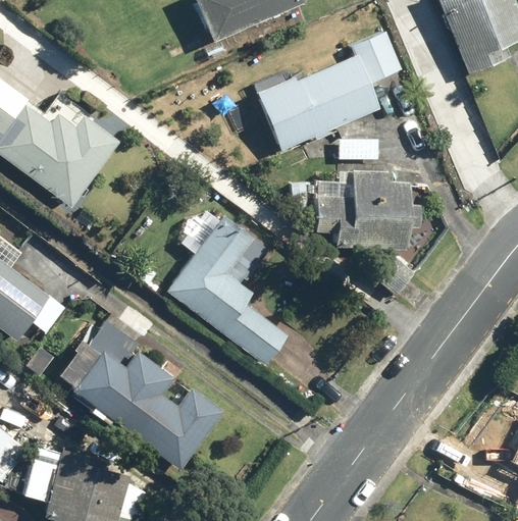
[(191,0),(211,43),(304,2),(303,0),(191,0)]
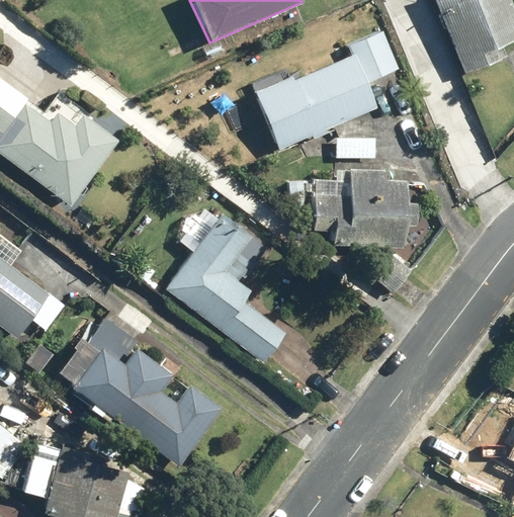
[(433,0),(465,74),(507,56),(503,47),(513,41),(513,9),(509,0),(433,0)]
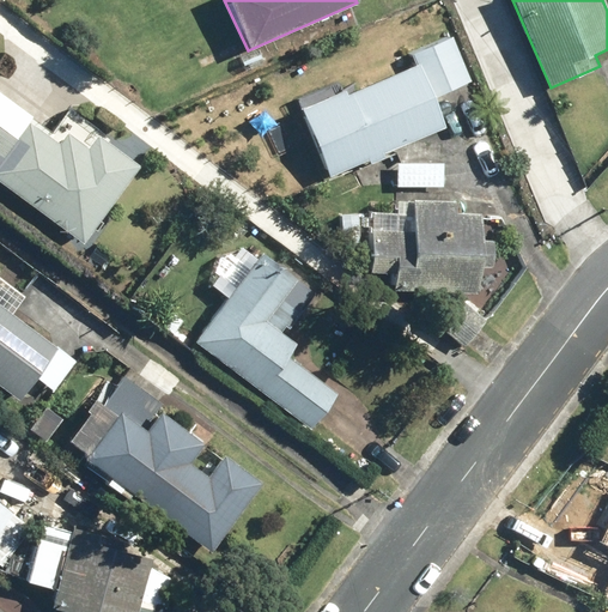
[(345,82),(301,101),(332,176),(449,127),(436,97),(475,80),(455,32),(413,49),(420,66),(351,95),(345,82)]
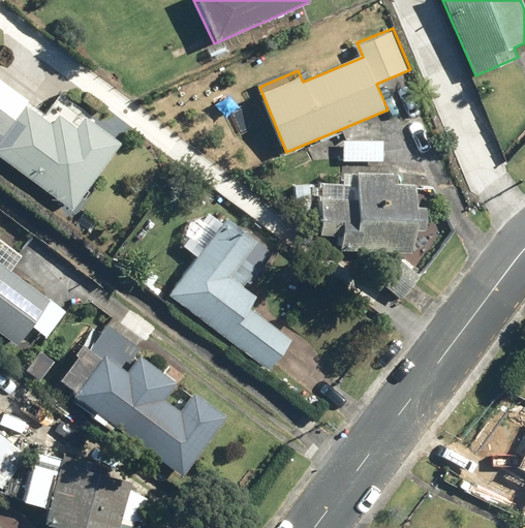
[(0,82),(0,159),(70,211),(120,144),(85,118),(78,127),(59,114),(54,122),(0,82)]
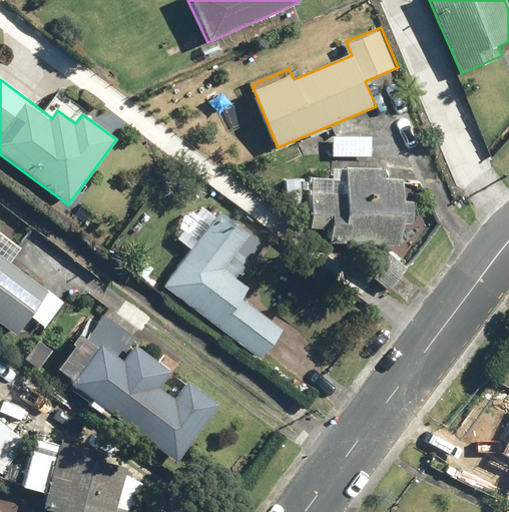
[(372,136),(332,134),(331,154),(372,155),(372,136)]
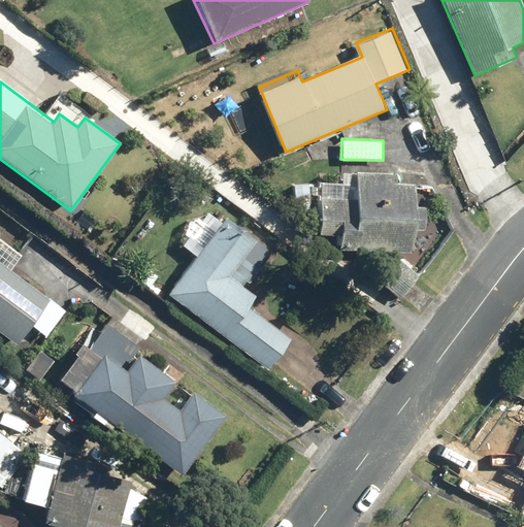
[(359,186),(325,184),(322,236),(341,237),(341,250),(415,253),(416,227),(430,228),(431,205),(419,204),(420,184),(397,183),(398,172),(359,170),(359,186)]
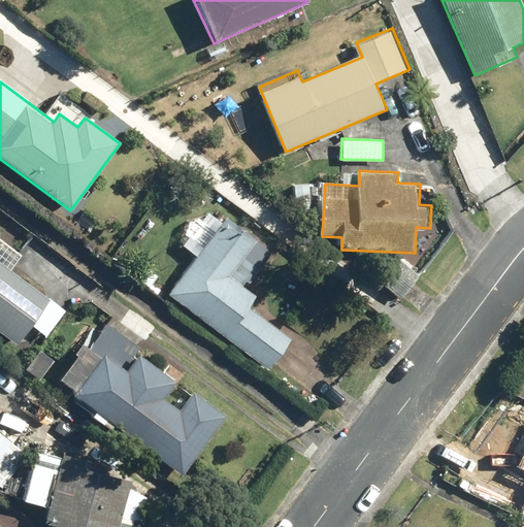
[(226,217),(168,295),(270,370),(293,339),(249,306),(257,295),(247,288),(273,252),(226,217)]
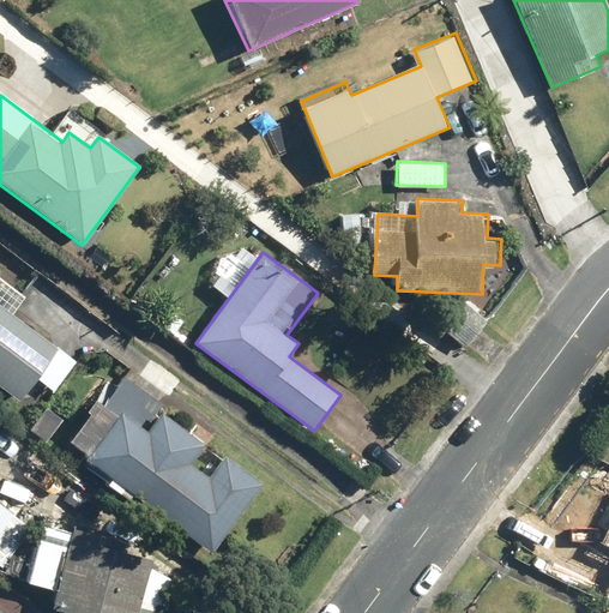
[(486,322),(453,296),(434,320),(466,347),(486,322)]
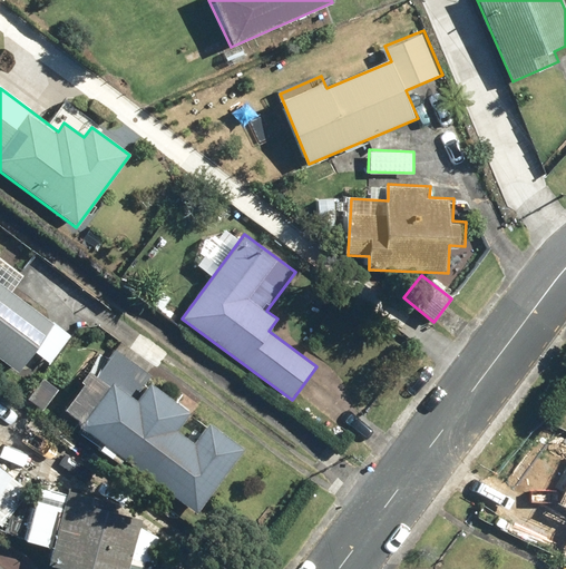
[(0,281),(0,362),(17,375),(56,324),(0,281)]
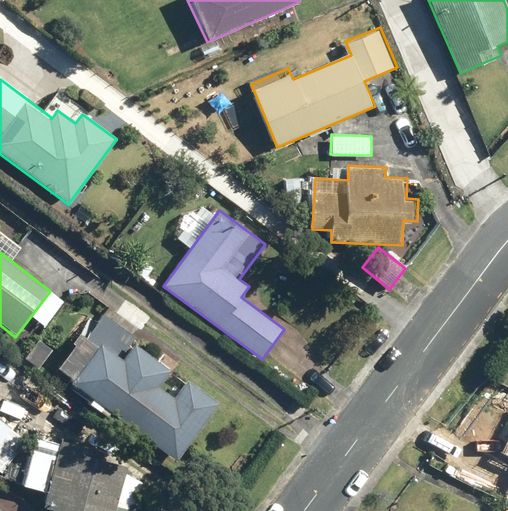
[(70,377),(67,382),(176,461),(219,402),(136,342),(140,337),(100,309),(58,368),(70,377)]
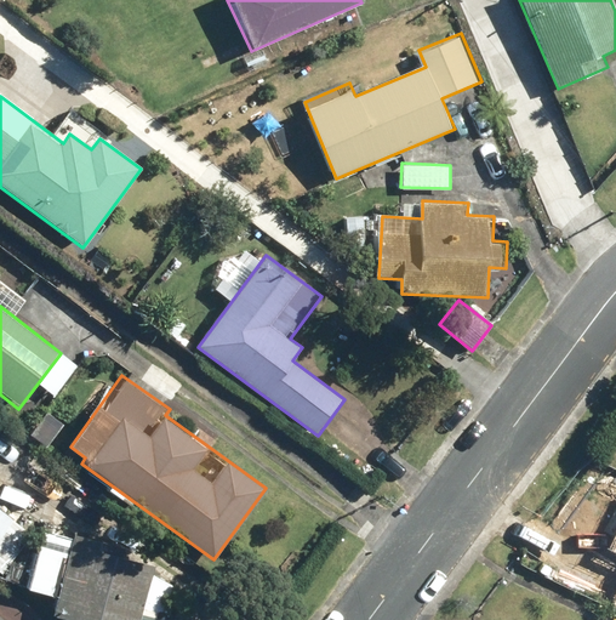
[(0,542),(16,523),(0,511),(0,542)]
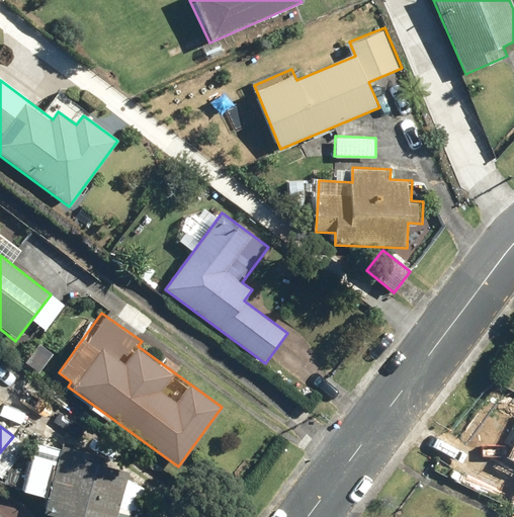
[(112,516),(124,464),(33,443),(22,490),(43,495),(39,510),(56,514),(55,516),(112,516)]
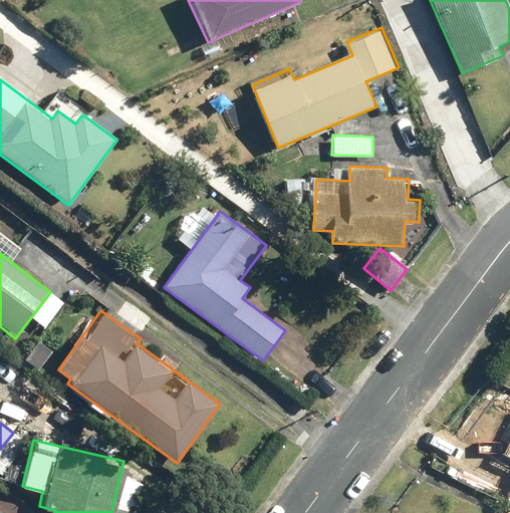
[(502,466),(464,444),(453,464),(490,486),(502,466)]
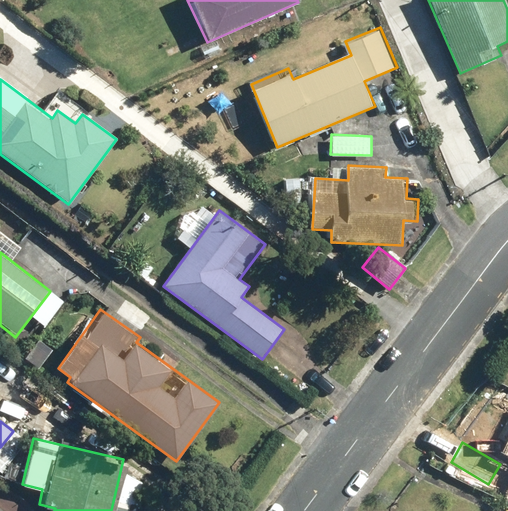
All buildings are outlined.
